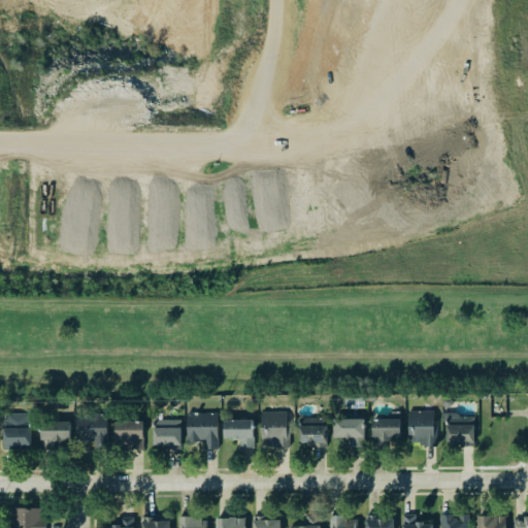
[(408,410),(408,443),(435,443),(434,410),(408,410)]
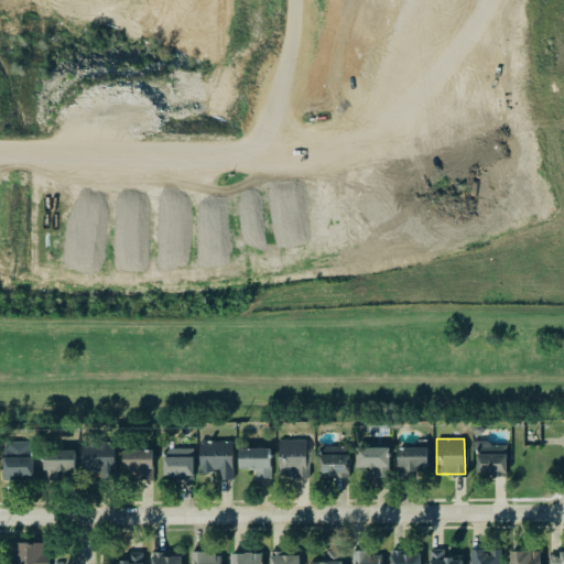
[(280,440),(279,476),(308,477),(310,454),(305,454),(306,440),(280,440)]
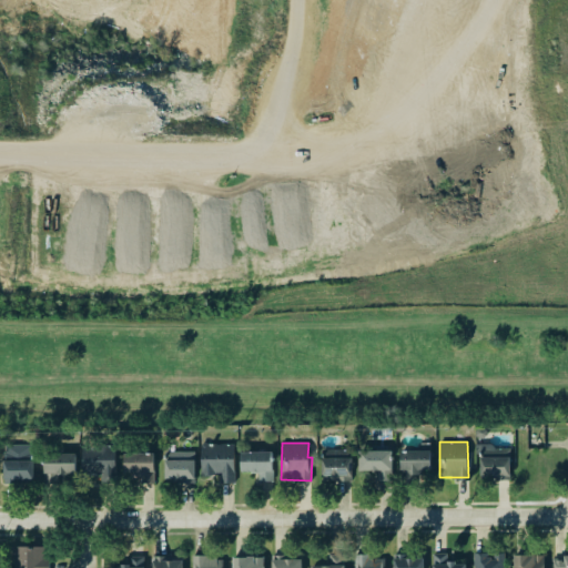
[(421,450),(401,450),(401,479),(419,480),(421,469),(430,469),(432,443),(421,443),(421,450)]
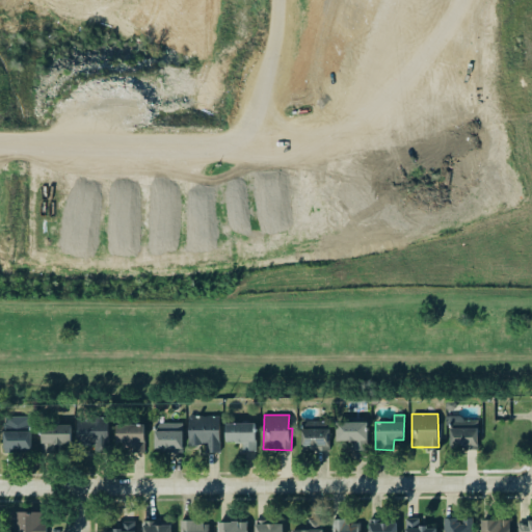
[(220,416),(189,416),(188,445),(206,446),(206,452),(219,452),(220,416)]
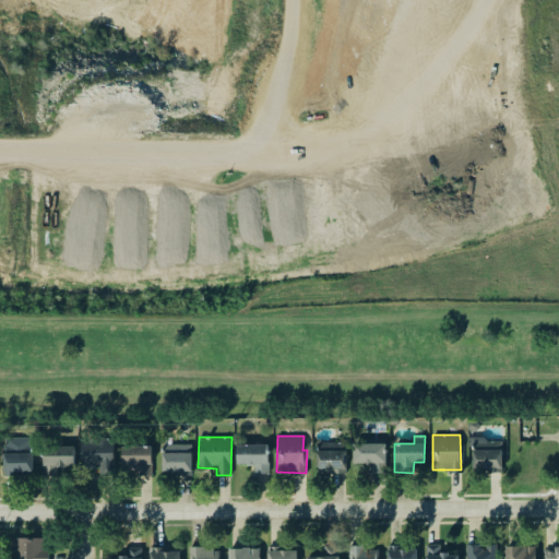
[(82,468),(115,467),(113,438),(81,439),(82,468)]
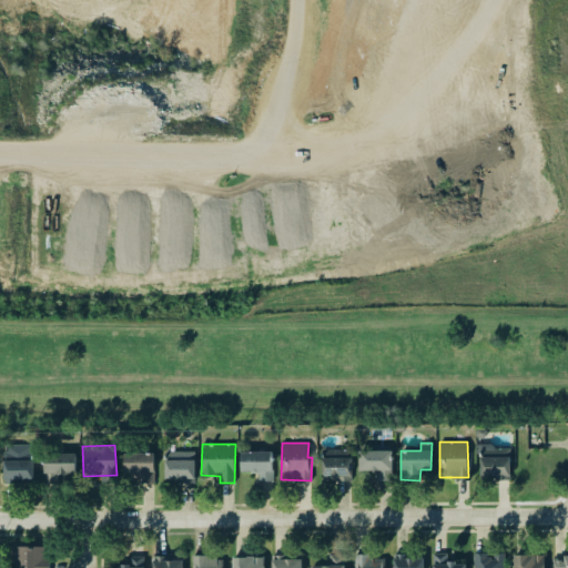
[(510,476),(509,446),(478,446),(479,477),(510,476)]
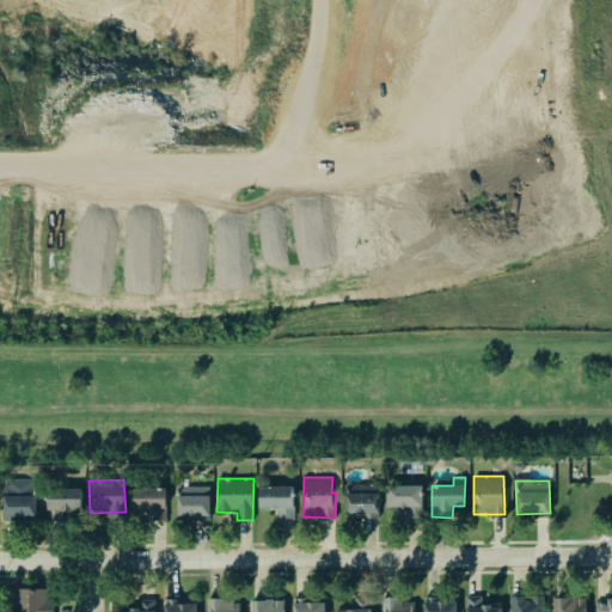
[(380,515),(379,483),(347,484),(347,515),(380,515)]
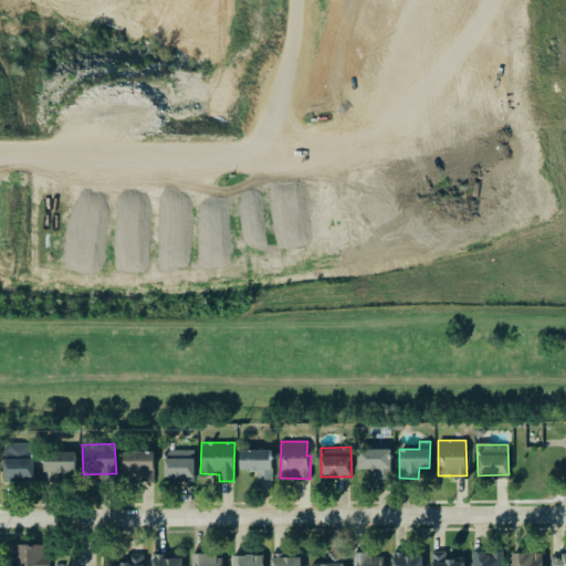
[(358,469),(377,468),(377,478),(389,478),(389,471),(391,471),(390,448),(357,449),(358,469)]
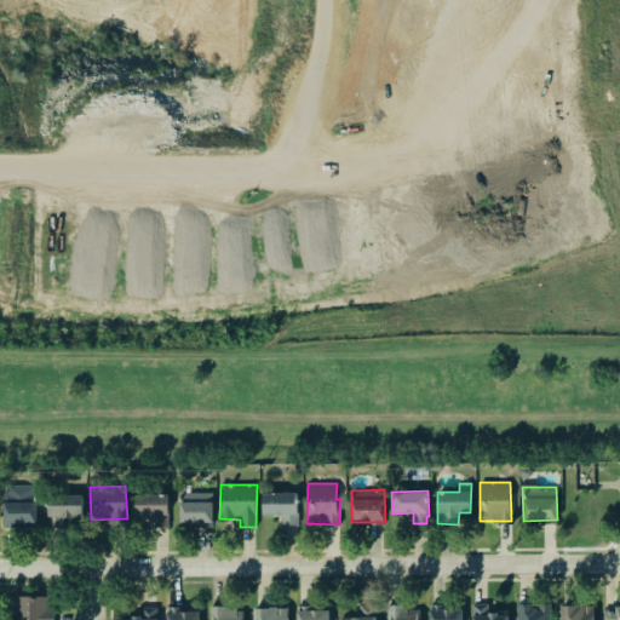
[(212,492),(179,493),(181,523),(213,523),(212,492)]
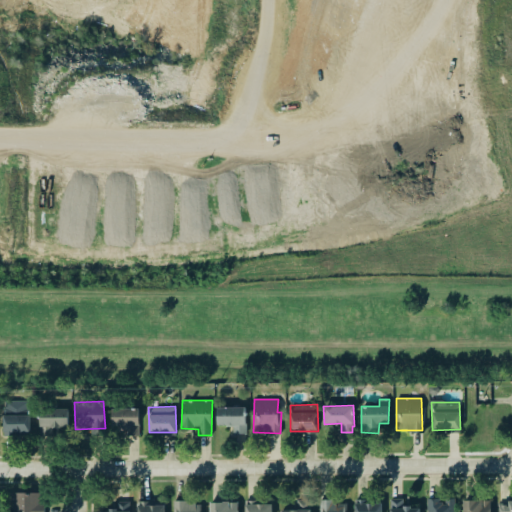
[(218,426),(233,425),(233,434),(246,434),(246,406),(217,407),(218,426)]
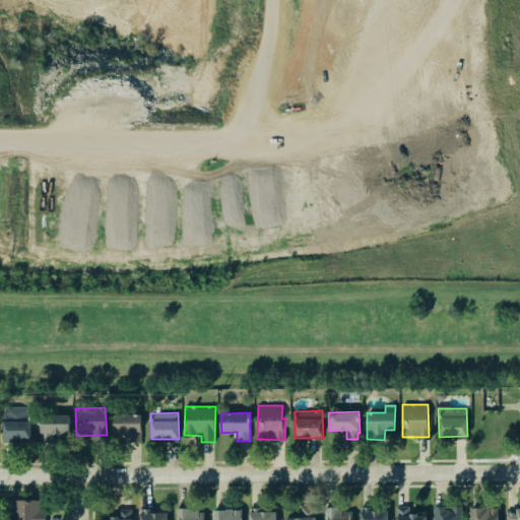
[(29,413),(2,413),(3,441),(30,441),(29,413)]
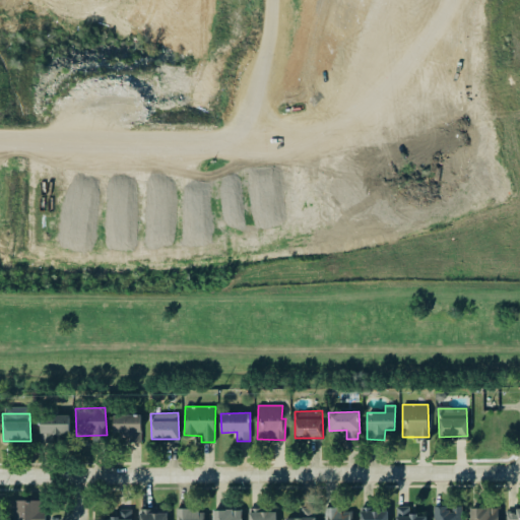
[(70,434),(69,414),(41,415),(41,441),(53,441),(53,434),(70,434)]
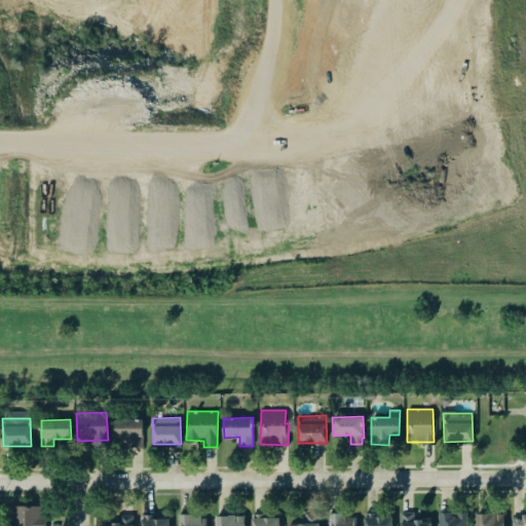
[(143,419),(115,419),(115,439),(129,439),(129,447),(143,447),(143,419)]
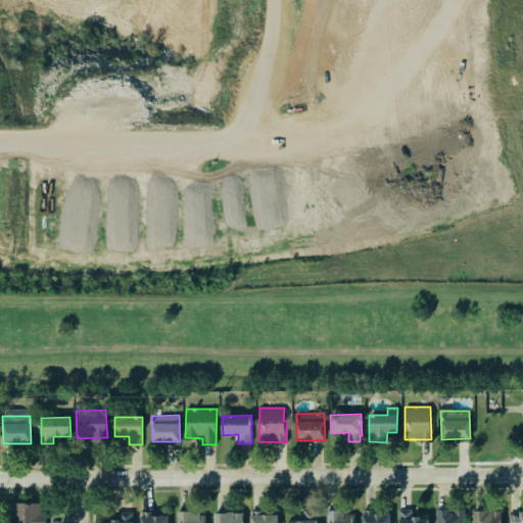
[(8,522),(8,502),(40,502),(40,513),(44,513),(44,522),(8,522)]
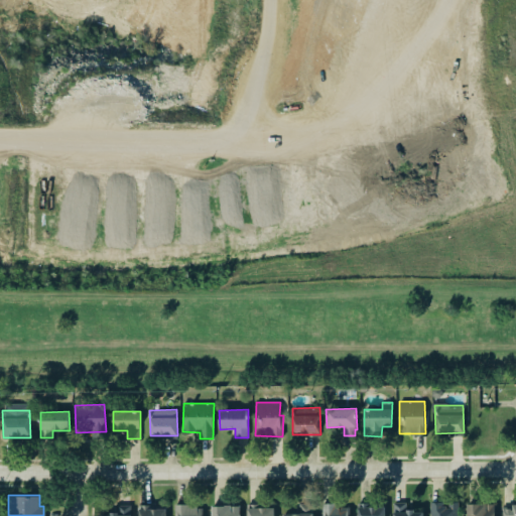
[(430,502),(430,515),(459,515),(459,501),(446,502),(430,502)]
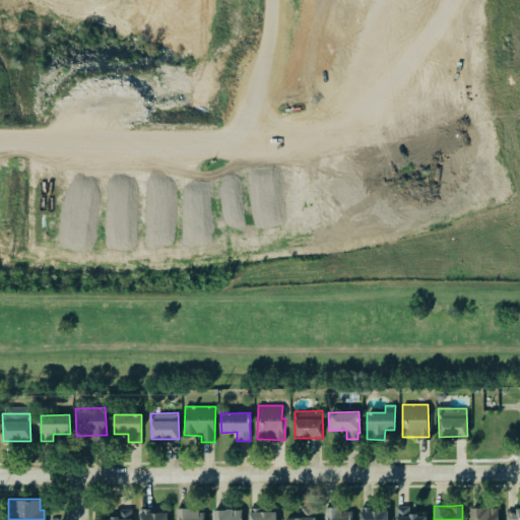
[(283,519),(315,519),(316,507),(301,508),(301,518),(284,518),(283,519)]
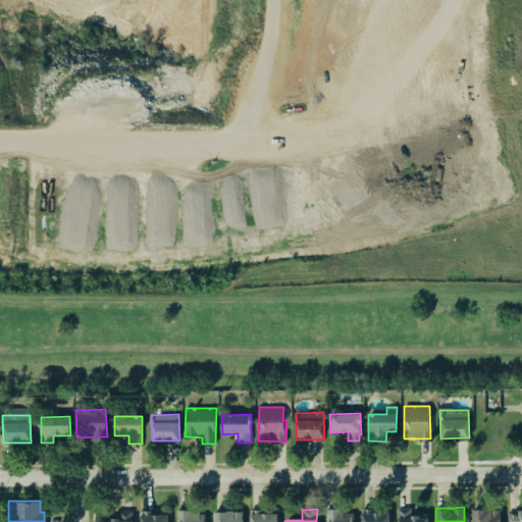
[(353,521),(354,513),(340,513),(340,509),(327,510),(327,521),(353,521)]
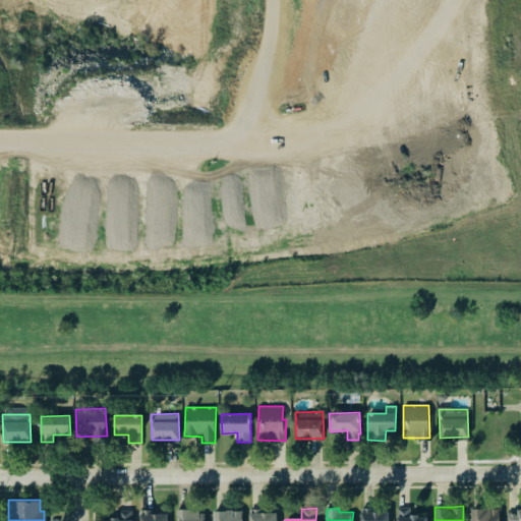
[(426,520),(427,515),(410,516),(410,508),(397,508),(396,520),(426,520)]
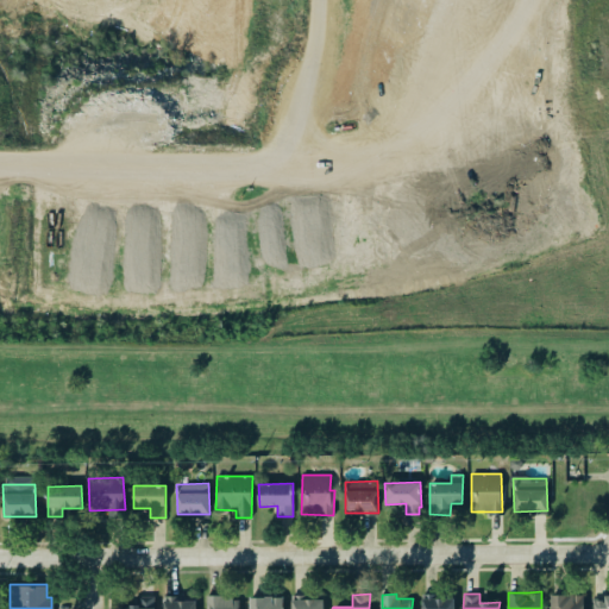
[(584,608),(584,594),(551,595),(551,608),(584,608)]
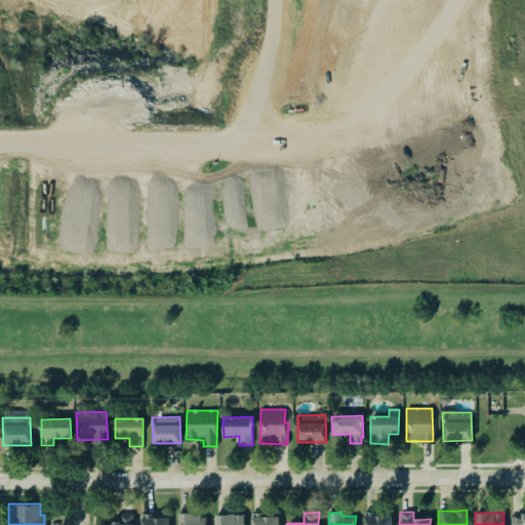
[(524,524),(524,513),(512,514),(511,524),(524,524)]
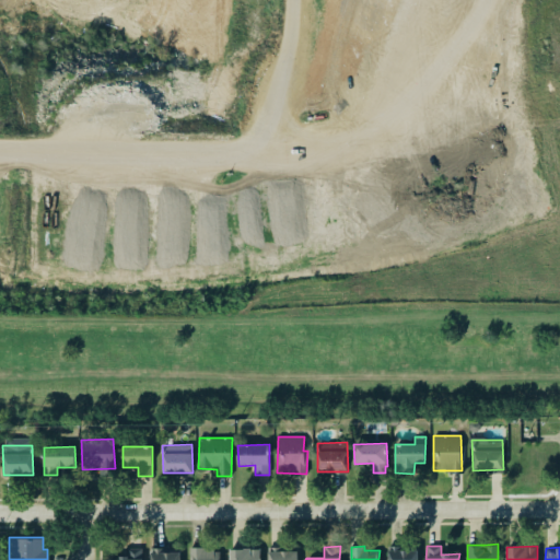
[(141,559),(142,548),(127,548),(127,557),(111,558),(109,559),(141,559)]
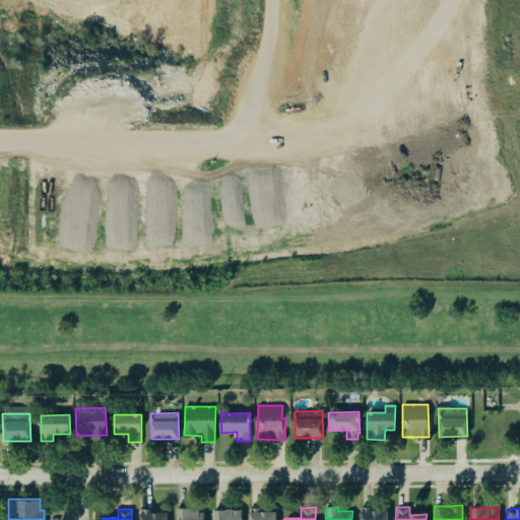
[(139,510),(139,519),(167,519),(167,509),(139,510)]
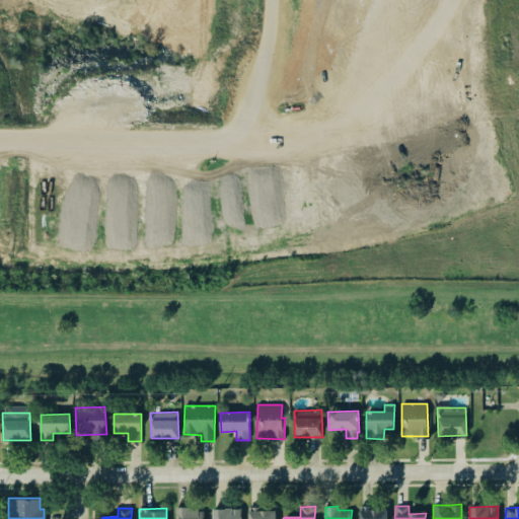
[(176,518),(203,518),(204,508),(177,508),(176,518)]
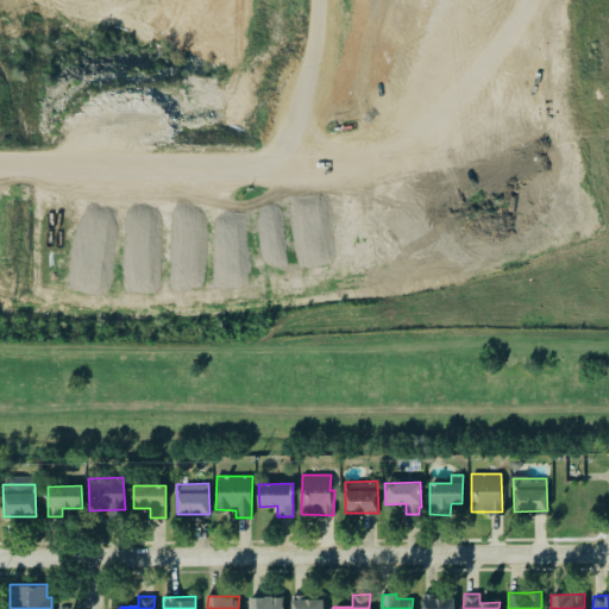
[(250,596),(249,608),(282,608),(283,597),(250,596)]
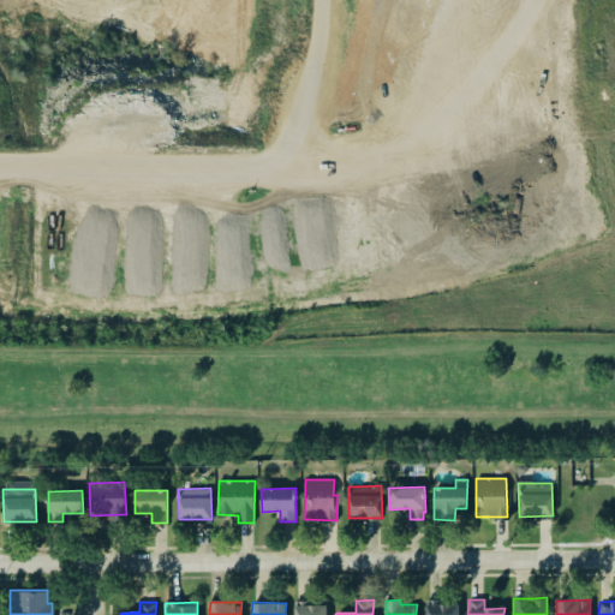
[(459,614),(459,603),(427,602),(427,614),(459,614)]
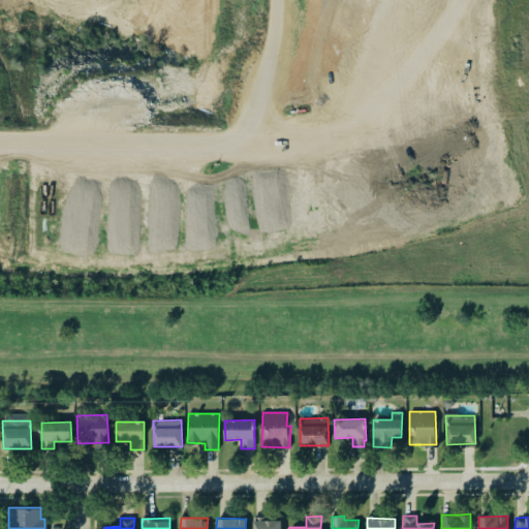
[(252,528),(280,528),(281,520),(253,519),(252,528)]
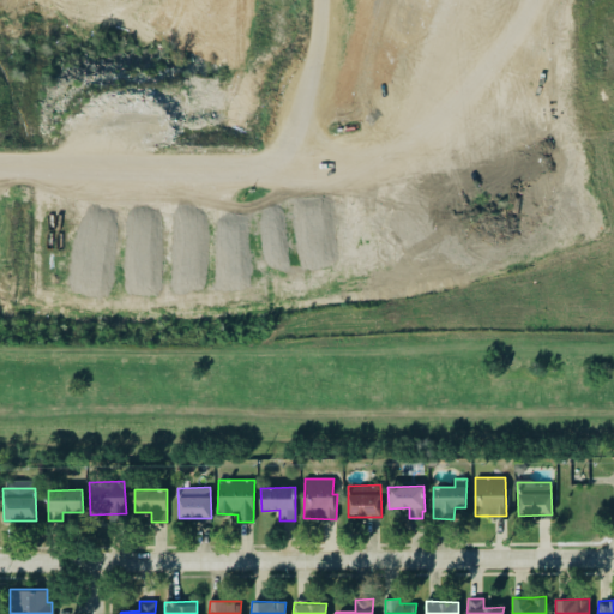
All buildings are outlined.
